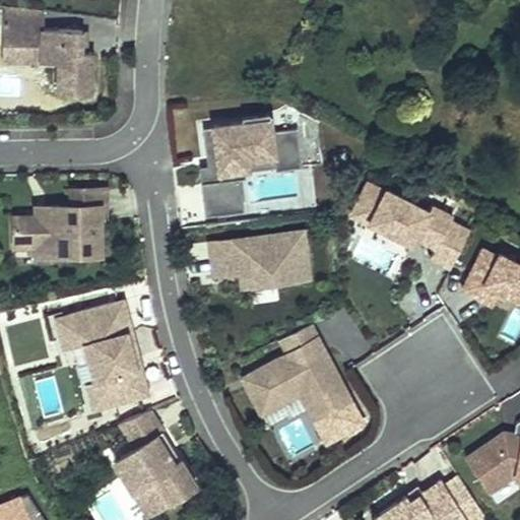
[(44,28),(45,8),(5,6),(3,46),(25,47),(24,60),(60,62),(58,92),(91,93),(93,52),(86,52),(78,51),(78,43),(82,44),(83,30),(44,28)]
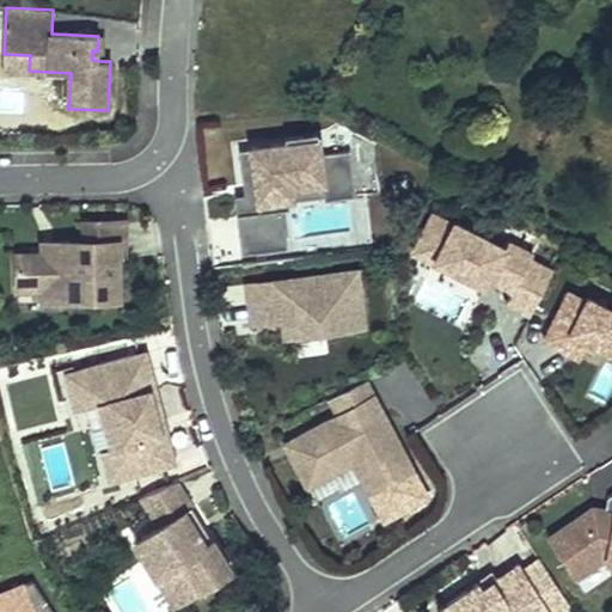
[(103,36),(98,36),(97,51),(92,50),(92,60),(102,61),(103,36)]
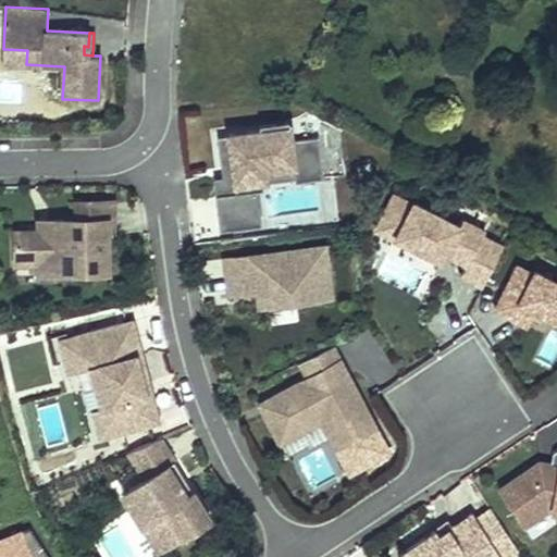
[(292,141),(291,127),(218,137),(223,177),(214,178),(221,231),(262,225),(258,190),(264,190),(261,166),(294,162),(296,182),(324,178),(319,138),(292,141)]
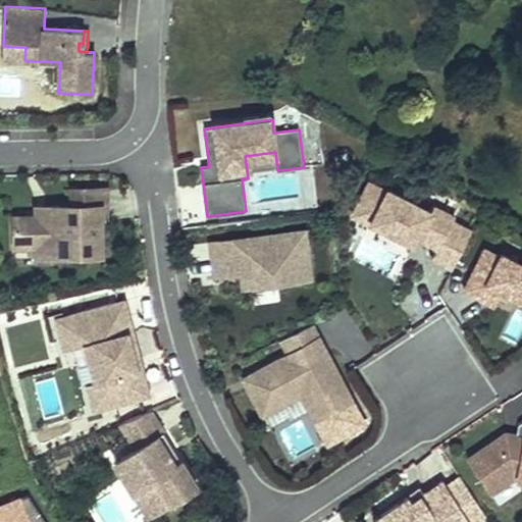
[(365,221),(350,255),(394,276),(412,238),(437,249),(432,260),(452,269),(469,231),(367,183),(352,215),(365,221)]
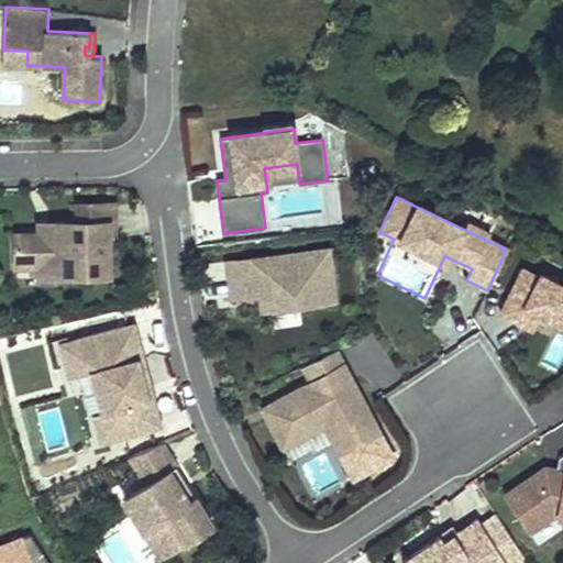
[(109,203),(70,205),(72,222),(55,223),(55,233),(32,234),(9,234),(10,268),(33,267),(33,277),(105,276),(103,238),(110,238),(109,203)]
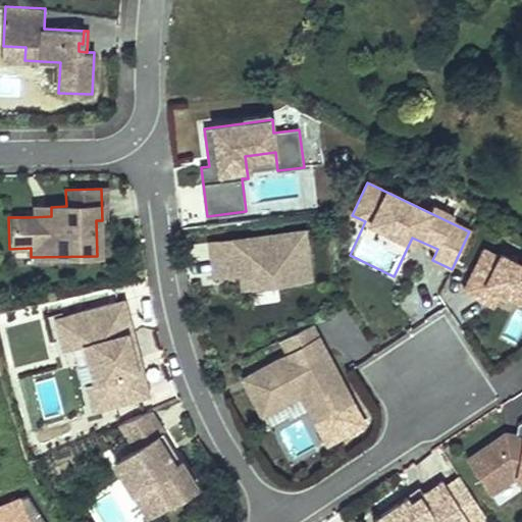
[(51,207),(30,207),(30,217),(51,216),(51,207)]
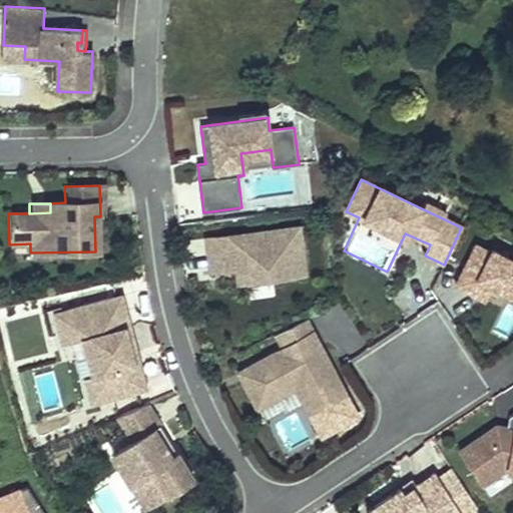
[(207,239),(211,272),(242,268),(244,282),(306,274),(300,227),(207,239)]
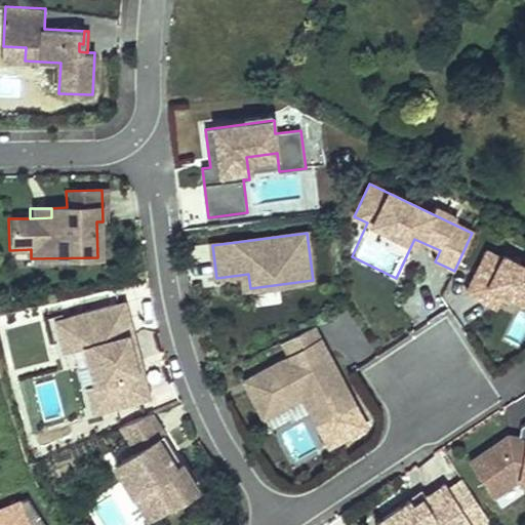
[(524,268),(524,269),(487,250),(466,295),(512,317),(519,303),(524,306),(524,268)]
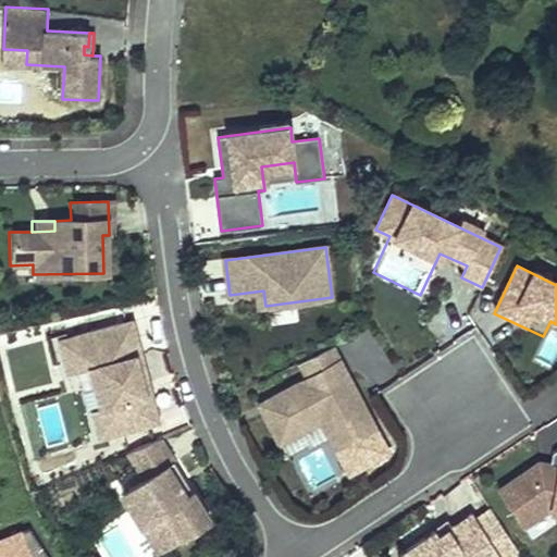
[(134,320),(69,338),(77,371),(93,367),(100,366),(119,433),(162,421),(155,393),(149,395),(138,355),(144,353),(134,320)]
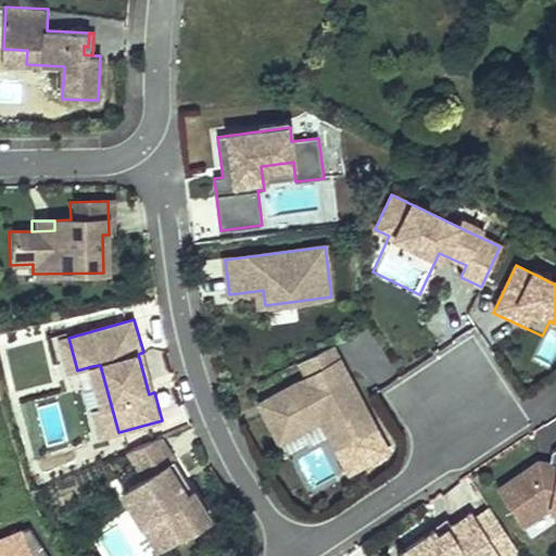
[(68,338),(61,340),(70,373),(77,370),(68,338)]
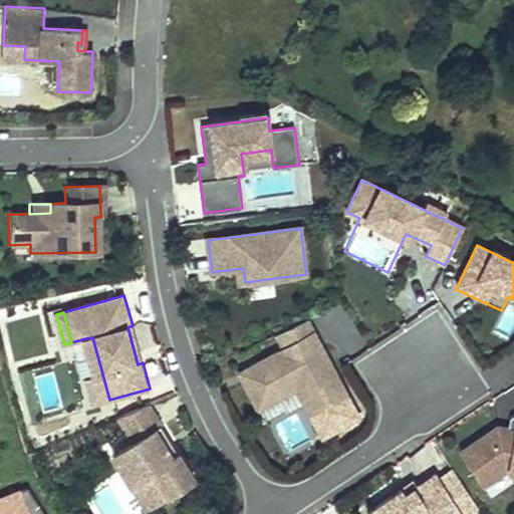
[(308,319),(278,334),(285,348),(244,370),(249,378),(245,380),(260,408),(298,388),(312,414),(348,395),(308,319)]
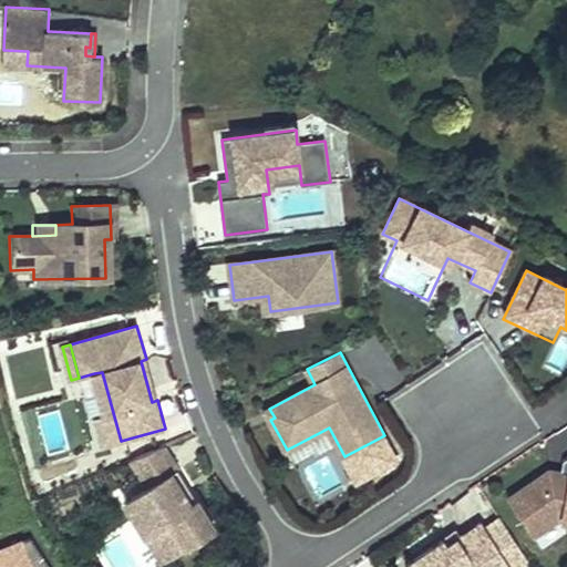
[(146,359),(141,361),(152,402),(157,400),(146,359)]
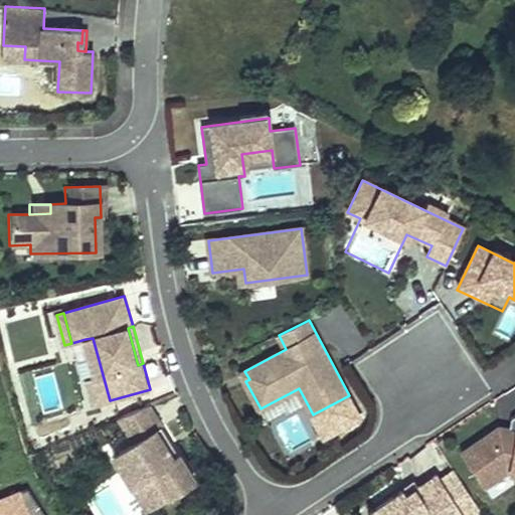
[(93,338),(86,339),(96,377),(88,379),(95,404),(110,400),(93,338)]
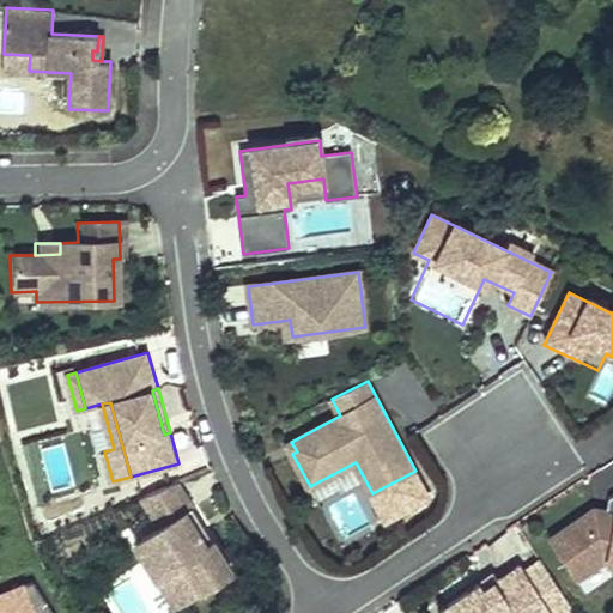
[(178,483),(144,497),(163,527),(186,511),(207,545),(214,540),(178,483)]
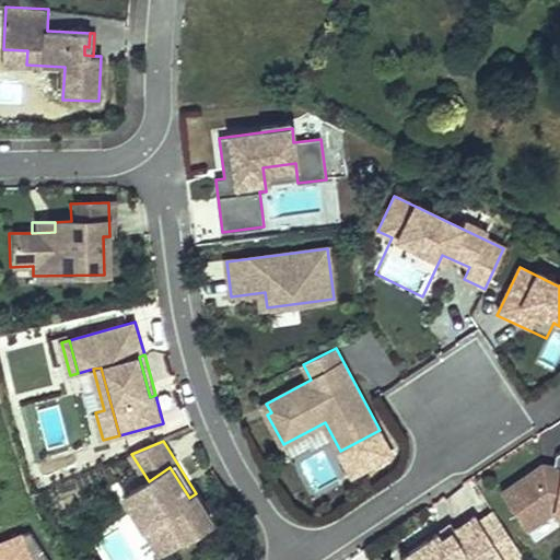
[(538,467),(502,491),(527,528),(553,512),(559,513),(559,453),(558,455),(555,470),(538,467)]
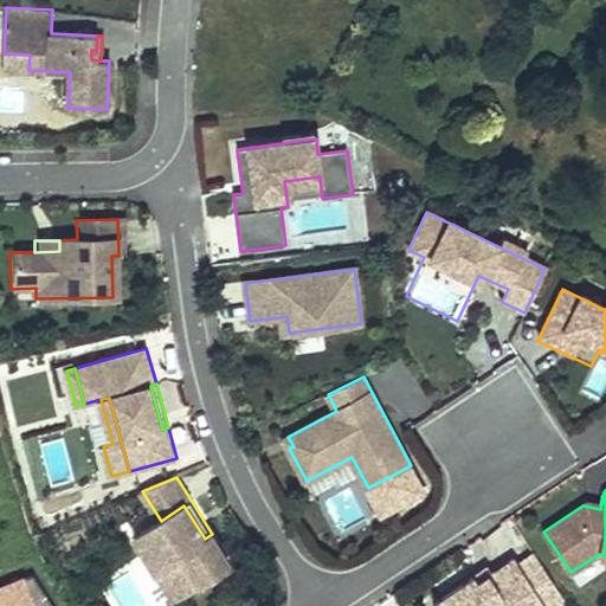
[(161,521),(135,536),(158,571),(182,554),(201,584),(231,565),(212,534),(205,539),(184,505),(161,521)]
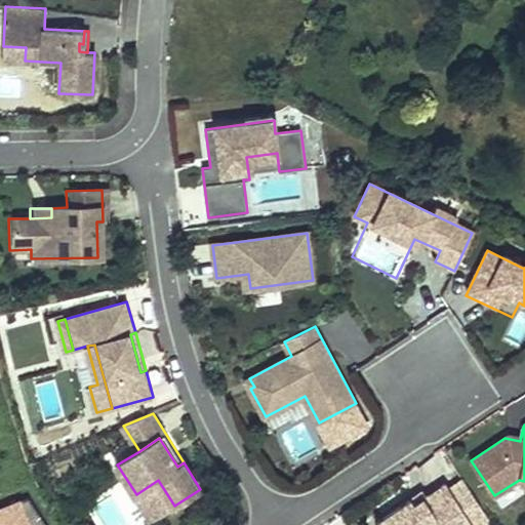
[(461,477),(451,484),(473,513),(483,506),(461,477)]
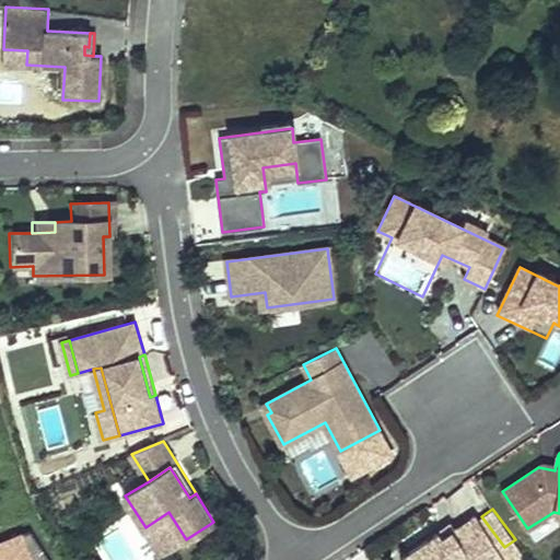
[(168,512),(146,527),(162,555),(186,539),(168,512)]
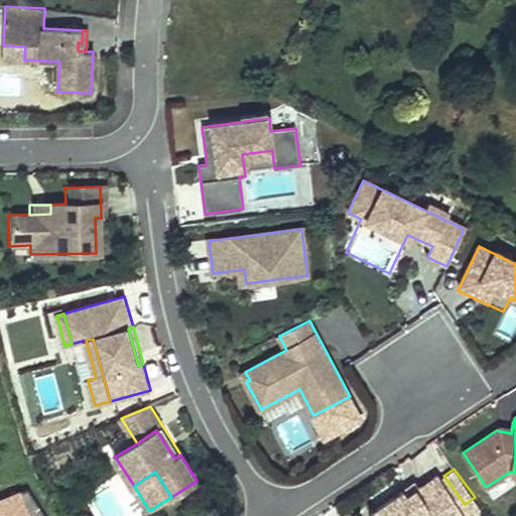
[(405,491),(370,514),(371,515),(466,515),(439,476),(420,488),(408,496),(405,491)]
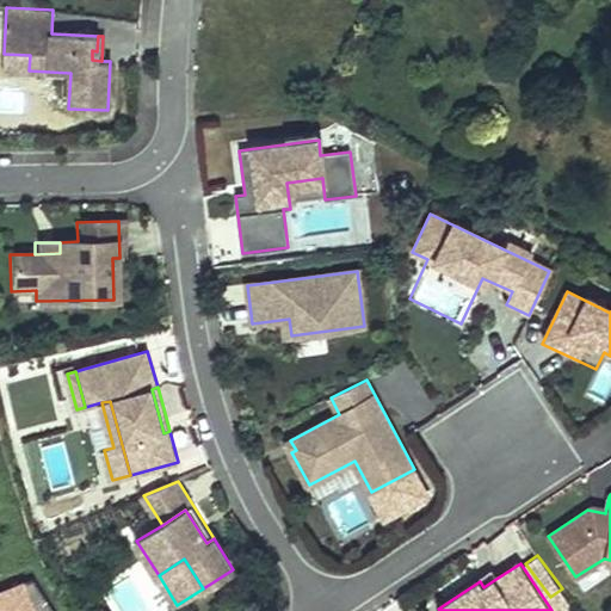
[(494,572),(480,581),(483,587),(498,578),(494,572)]
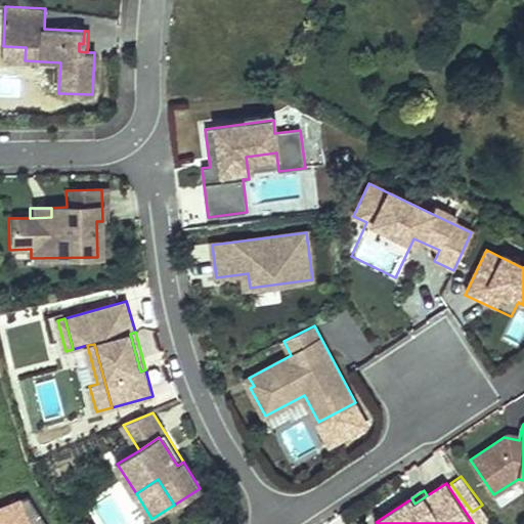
[(0,511),(0,523),(45,523),(30,499),(0,511)]
